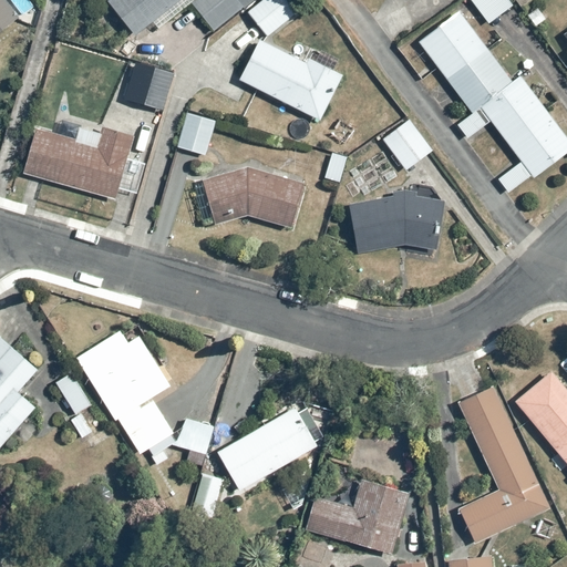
[(0,0),(0,34),(22,18),(7,0),(0,0)]
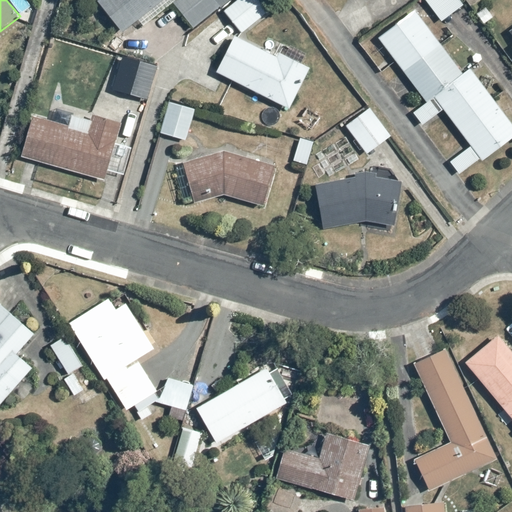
[(115,0),(137,28),(170,3),(191,30),(222,6),(216,0),(115,0)]
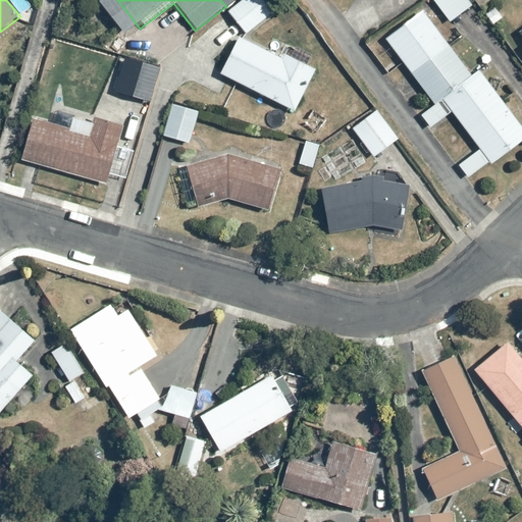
[(274,0),(240,0),(227,13),(247,35),(279,5),(274,0)]
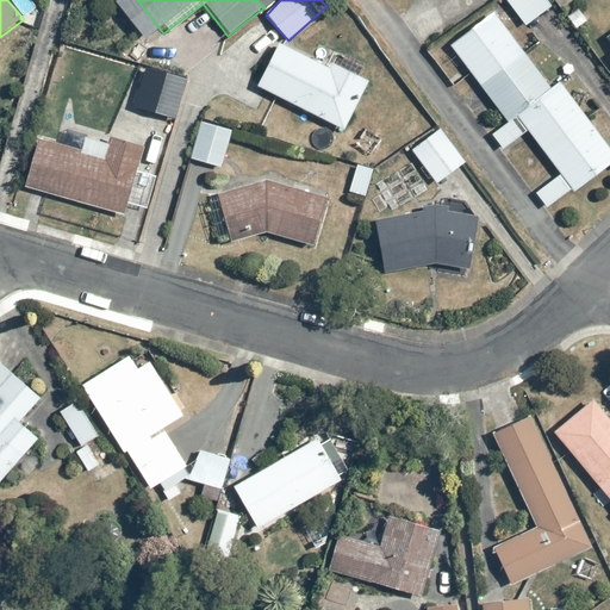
[(549,0),(505,0),(527,29),(555,7),(549,0)]
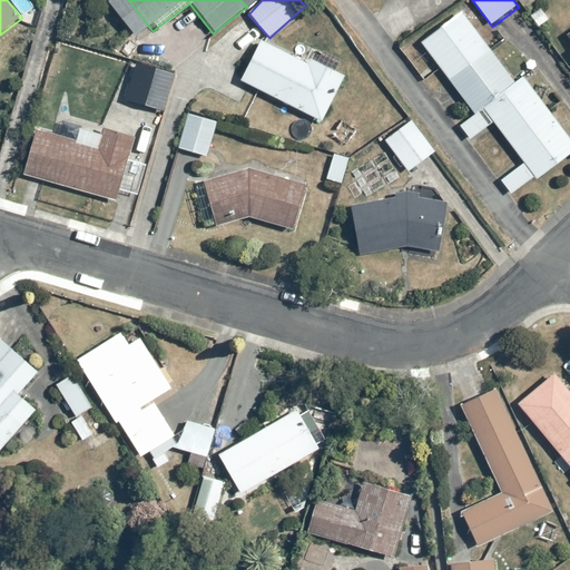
[(516,80),(464,10),(421,41),(475,115),(462,124),(473,139),(495,124),(524,164),(502,180),(513,195),(537,178),(539,182),(569,158),(569,136),(524,75),(516,80)]
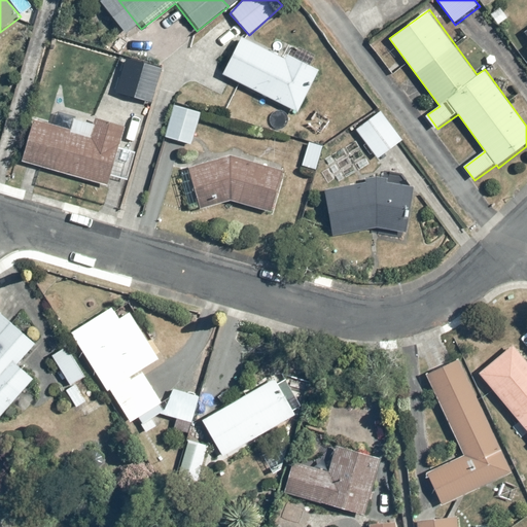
[(241,36),(220,75),(297,114),(319,70),(317,69),(322,59),(288,41),(281,57),(241,36)]
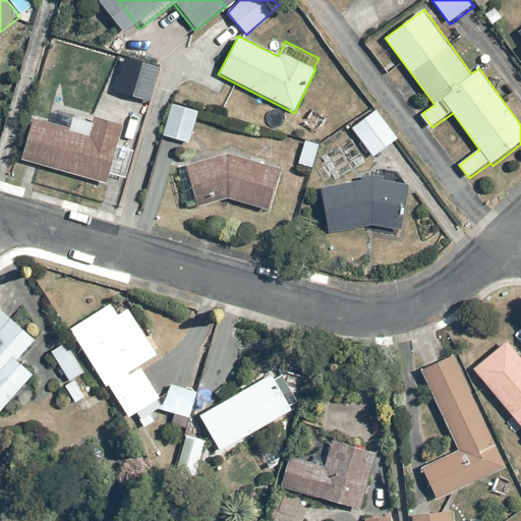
[(125,55),(114,91),(150,104),(162,68),(125,55)]
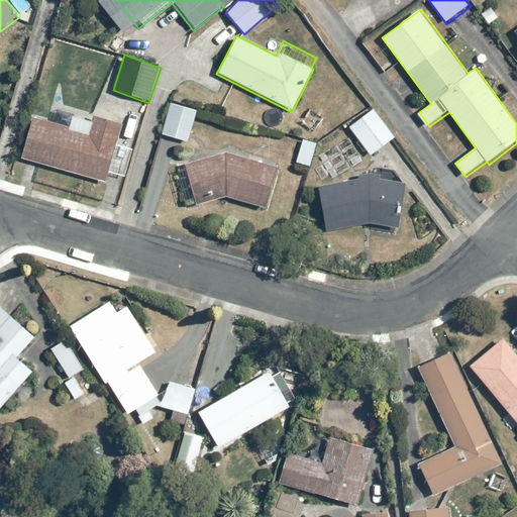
[(173,101),(162,135),(187,142),(198,109),(173,101)]
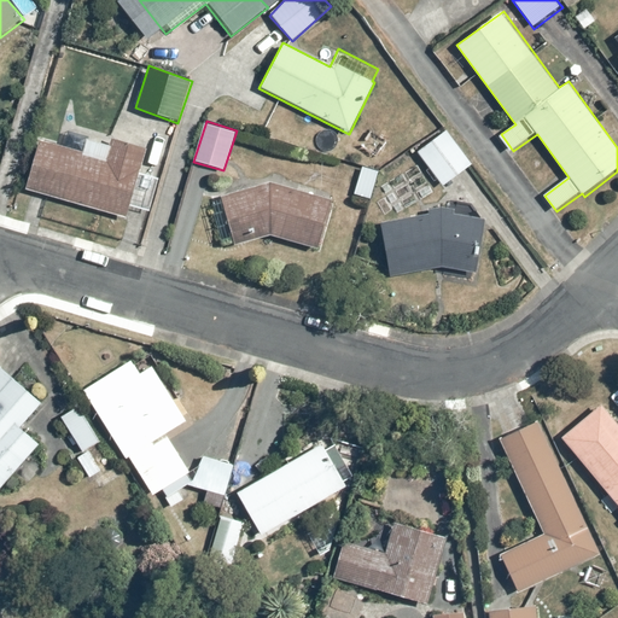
[(447,129),(418,151),(443,187),(473,164),(447,129)]
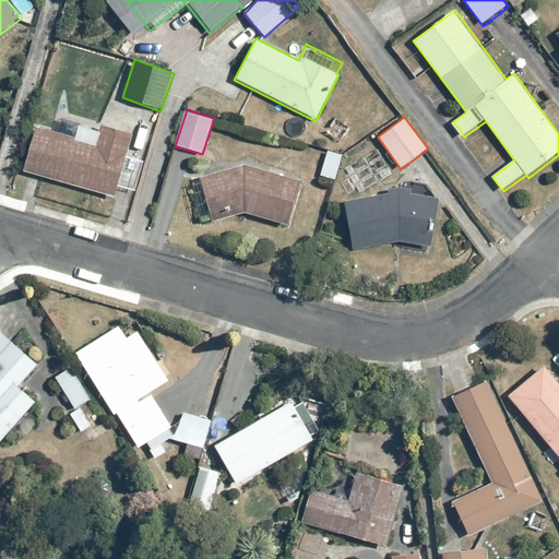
[(34,129),(22,171),(114,197),(116,188),(135,193),(145,161),(125,155),(131,132),(102,125),(100,127),(78,121),(73,140),(34,129)]
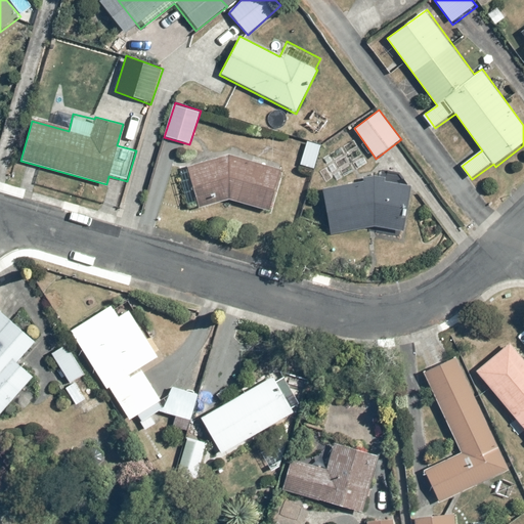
[(322,146),(308,141),(300,164),(314,169),(322,146)]
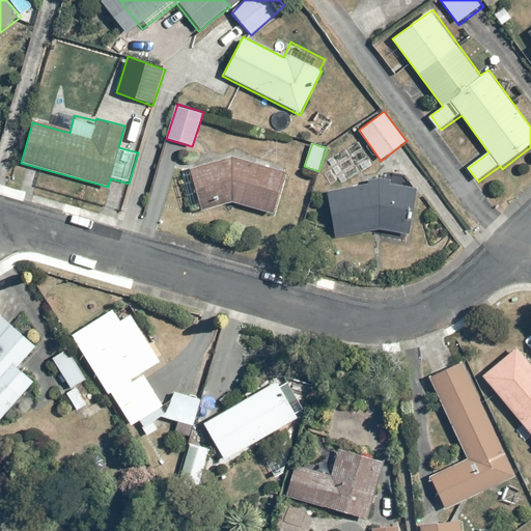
[(233,159),(190,170),(201,215),(232,206),(268,214),(285,173),(233,159)]
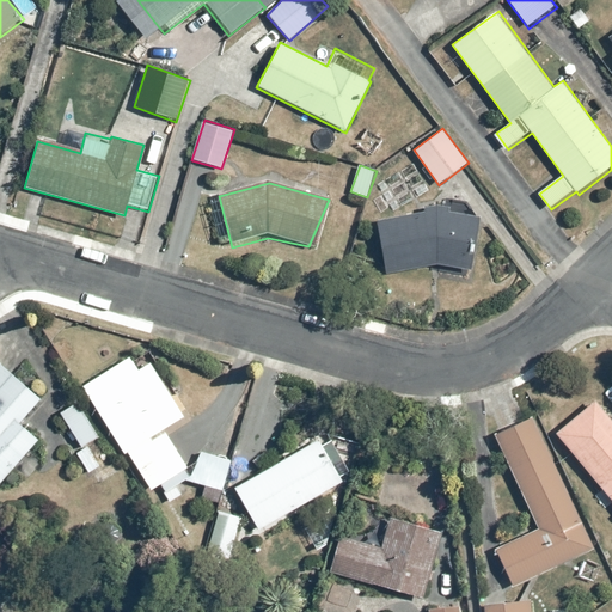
[(426,214),(375,222),(386,277),(436,267),(465,277),(473,255),(469,254),(471,242),(475,242),(481,220),(450,213),(448,207),(424,208),(426,214)]
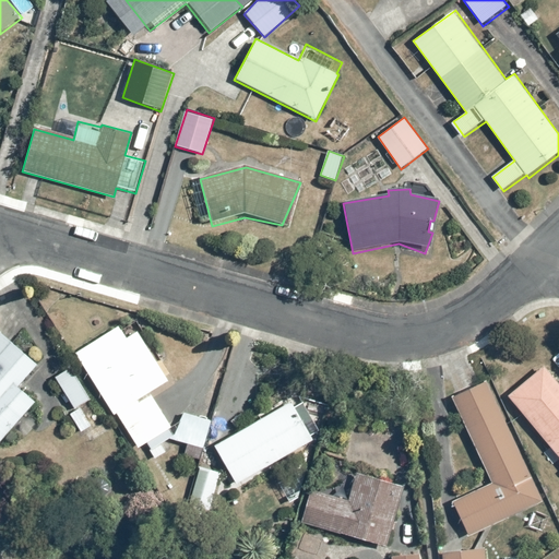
[(78,364),(55,378),(74,411),(68,414),(81,436),(114,416),(135,454),(146,448),(155,461),(171,451),(166,443),(178,436),(153,394),(169,384),(130,318),(71,353),(78,364)]
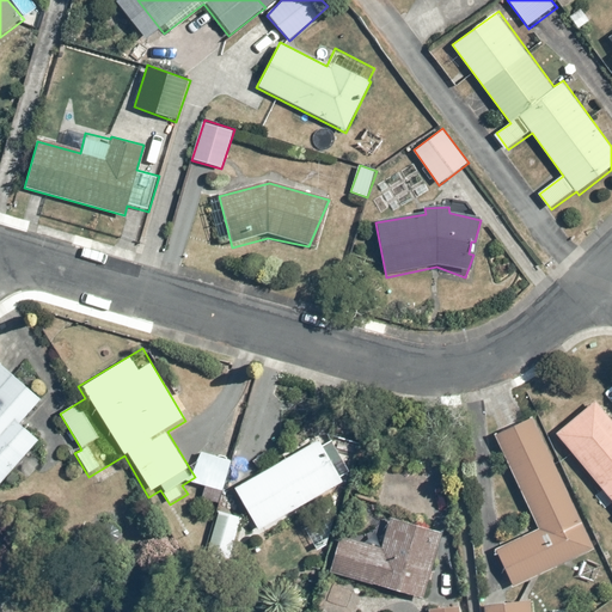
[(0,483),(41,441),(26,428),(32,421),(28,416),(44,398),(1,357),(0,359),(0,483)]
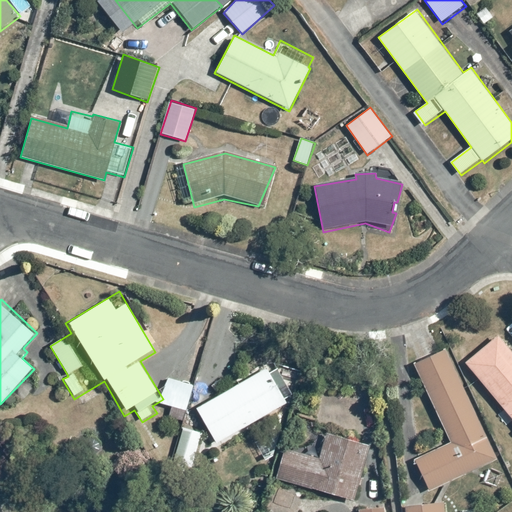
[(511,351),(498,335),(464,363),(511,421),(511,351)]
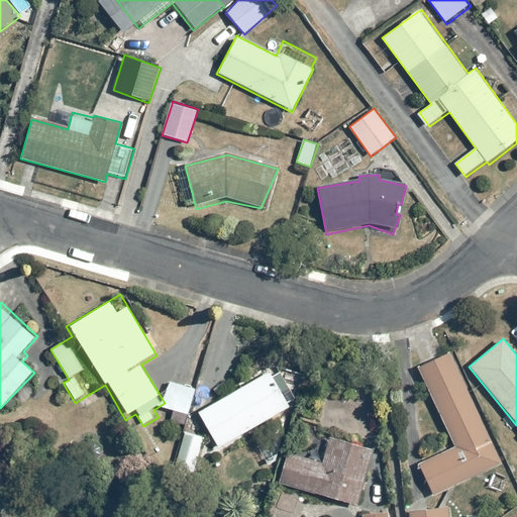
[(417,463),(432,498),(503,467),(449,355),(419,369),(454,446),(417,463)]
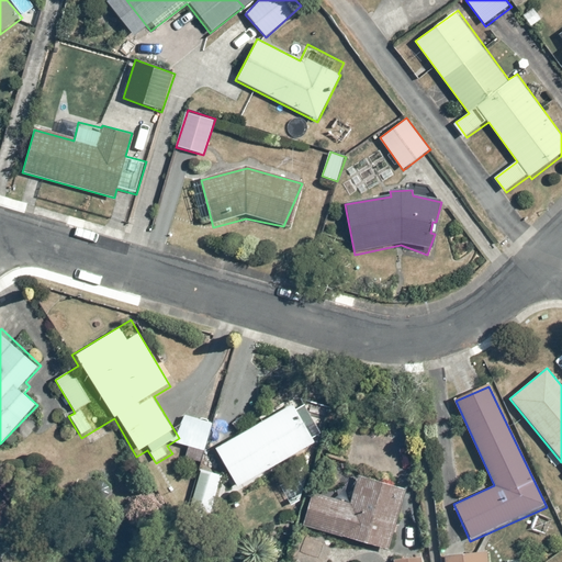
[(315,446),(289,397),(212,439),(237,489),(240,486),(315,446)]
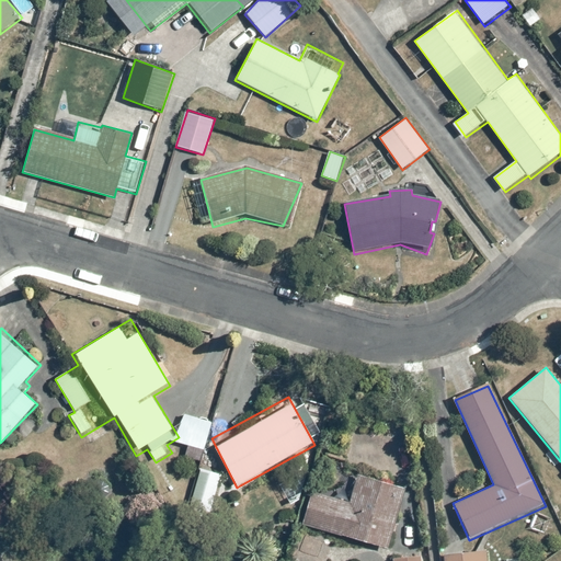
[(186,411),(181,431),(191,434),(187,447),(206,453),(216,421),(186,411)]
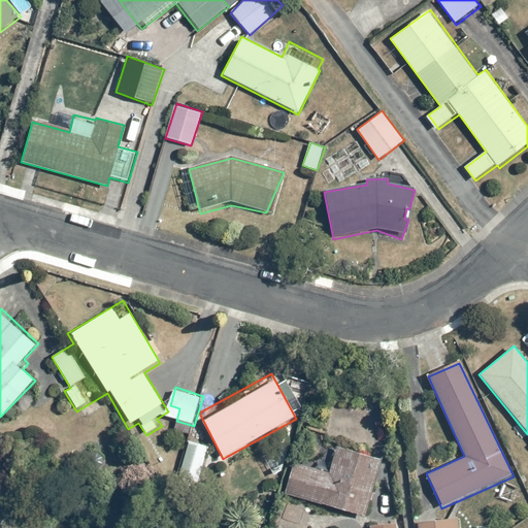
[(195,494),(210,447),(189,440),(174,487),(195,494)]
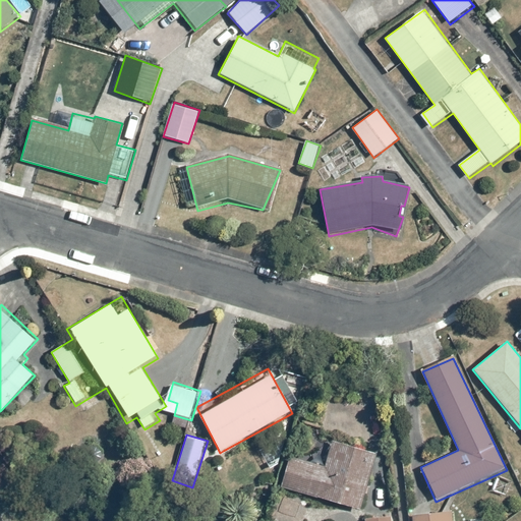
[(281,487),(356,510),(358,511),(374,455),(330,441),(324,460),(292,451),(281,487)]
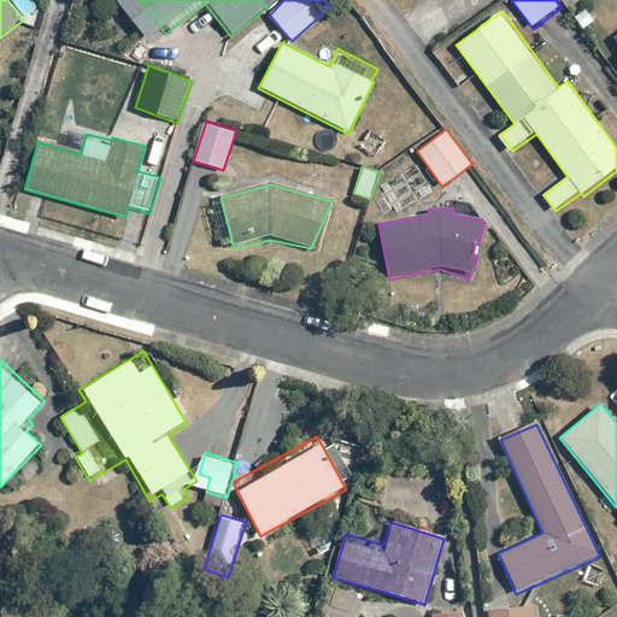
[(542,616),(544,604),(483,605),(483,616),(491,616),(489,616),(542,616)]
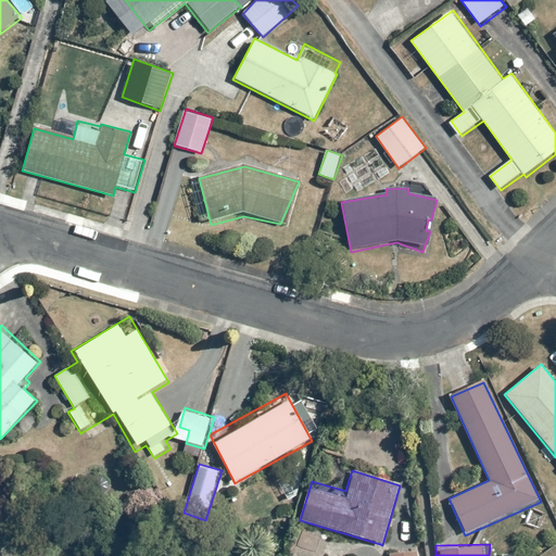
All buildings are outlined.
